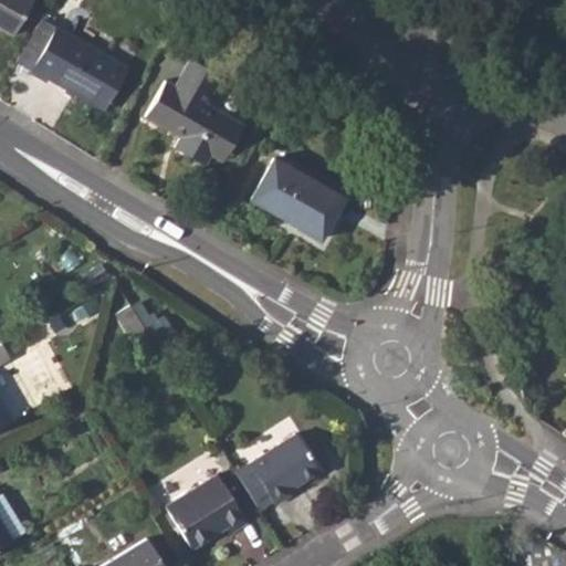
[(0,0),(0,24),(14,34),(34,0),(0,0)]
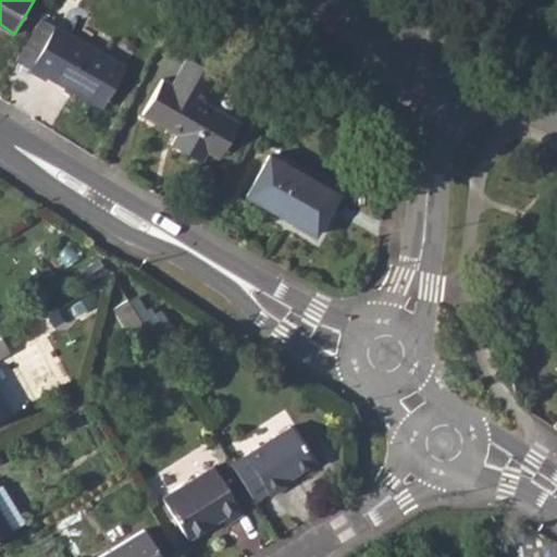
[(35,65),(34,67),(51,77),(52,75),(103,106),(128,63),(61,23),(45,13),(35,29),(51,39),(35,65)]
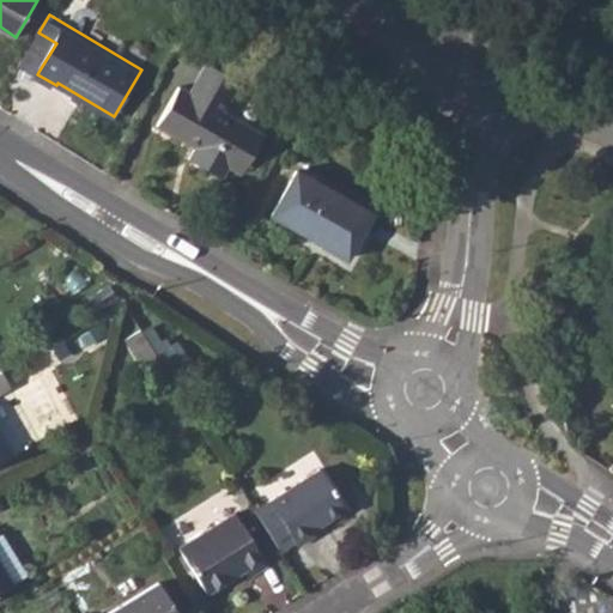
[(196,95),(187,91),(205,164),(225,177),(231,168),(244,175),(267,137),(228,113),(243,86),(212,68),(196,95)]
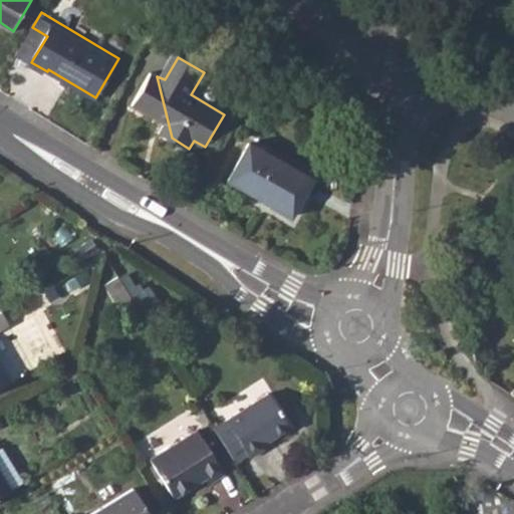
[(172,138),(157,76),(153,73),(135,103),(166,123),(161,132),(172,138)]
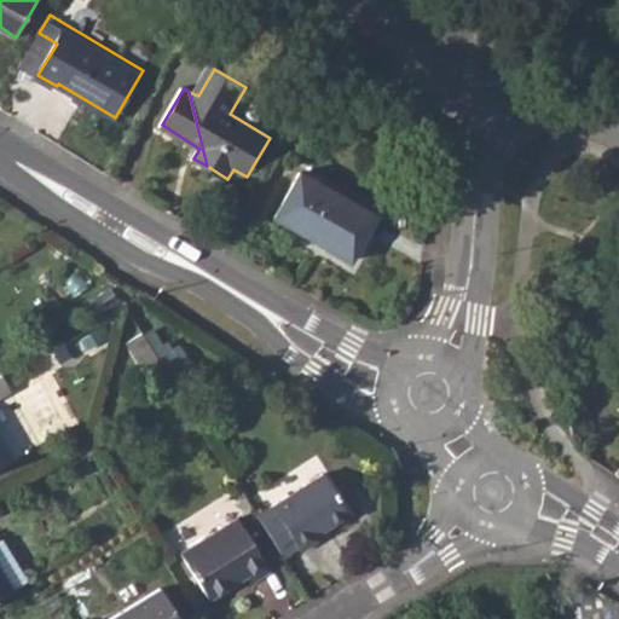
[(300,173),(275,215),(350,260),(375,217),(300,173)]
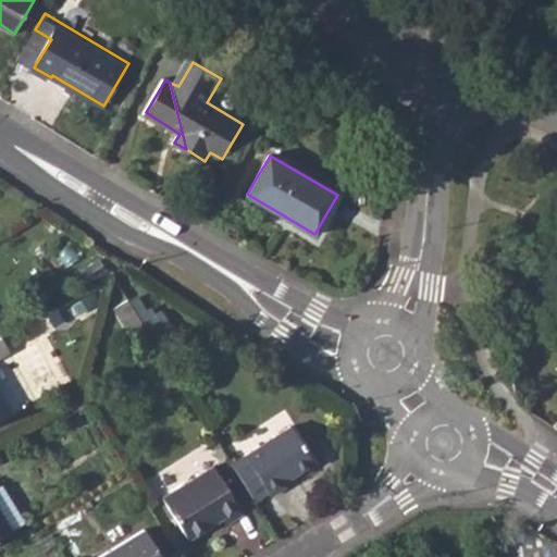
[(146,331),(127,300),(113,310),(132,339),(146,331)]
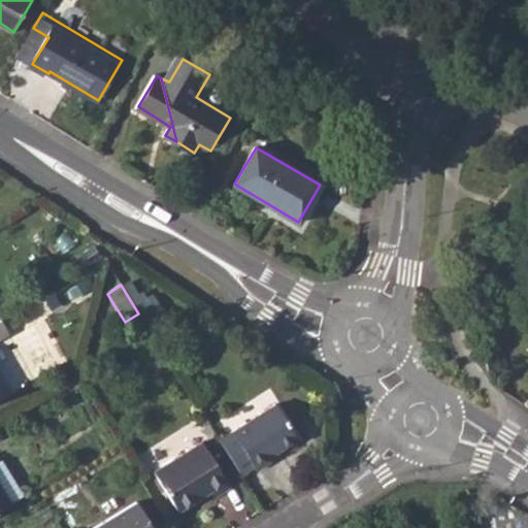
[(0,319),(0,397),(9,392),(0,374),(0,340),(9,336),(0,319)]
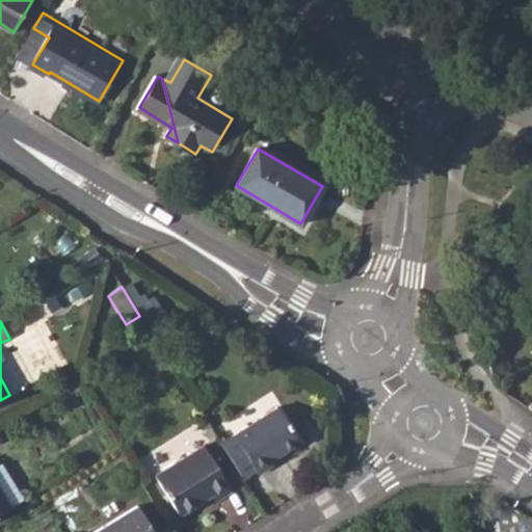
[(277,406),(219,442),(242,478),(255,471),(257,474),(273,463),(271,459),(299,442),(277,406)]
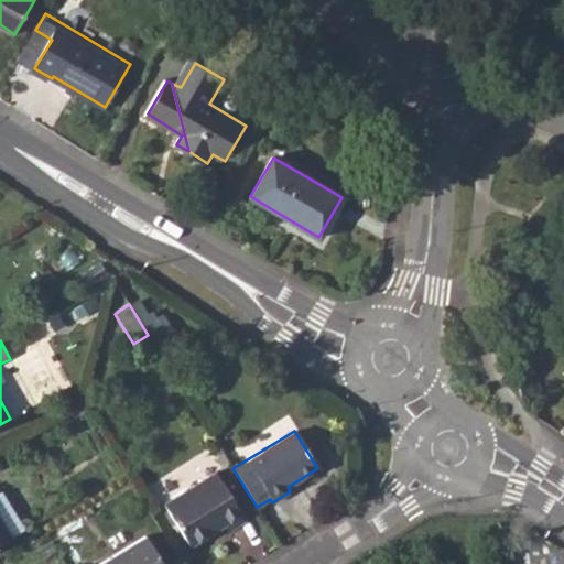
[(215,473),(164,503),(190,544),(225,522),(228,529),(245,519),(215,473)]
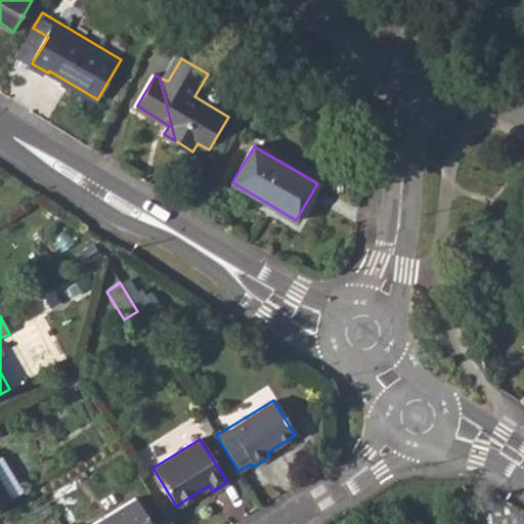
[(0,505),(23,491),(0,457),(0,456),(0,505)]
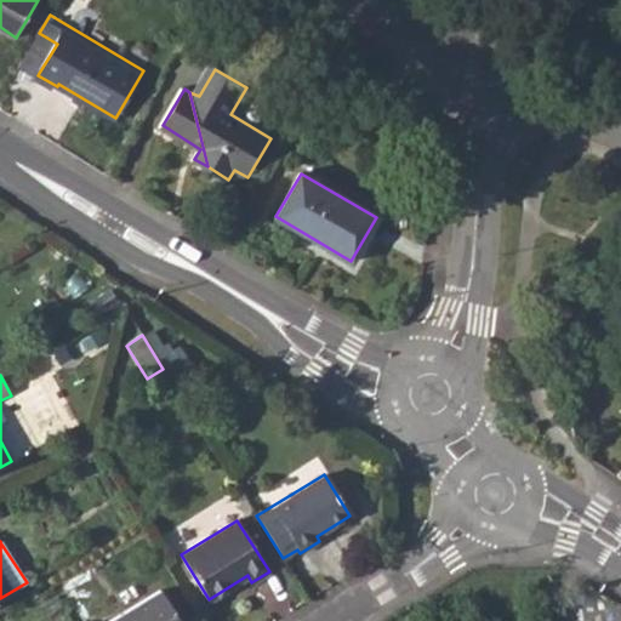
[(178,620),(159,590),(107,620),(178,620)]
